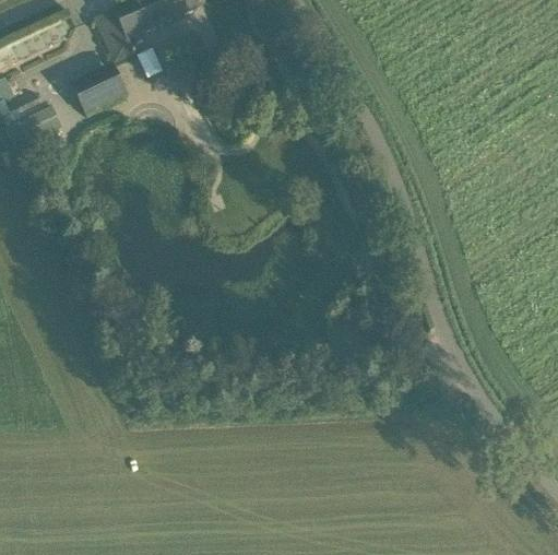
[(200,6),(197,0),(130,0),(94,16),(116,61),(135,51),(129,37),(200,6)]
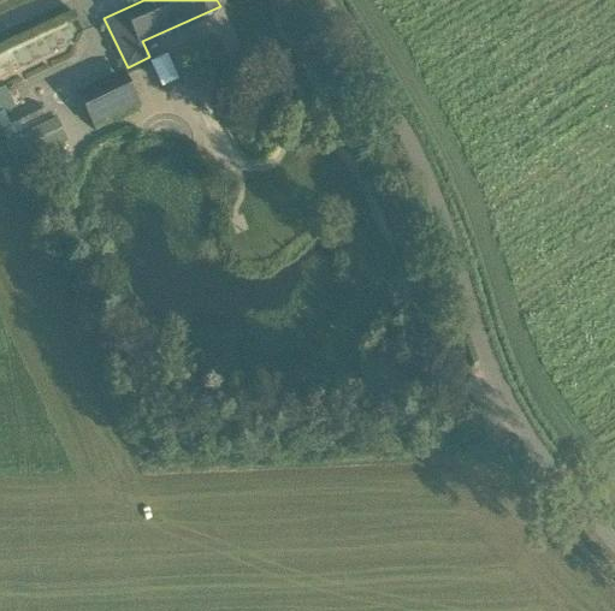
[(6,49),(0,52),(0,75),(16,67),(70,42),(72,35),(76,28),(71,18),(6,49)]
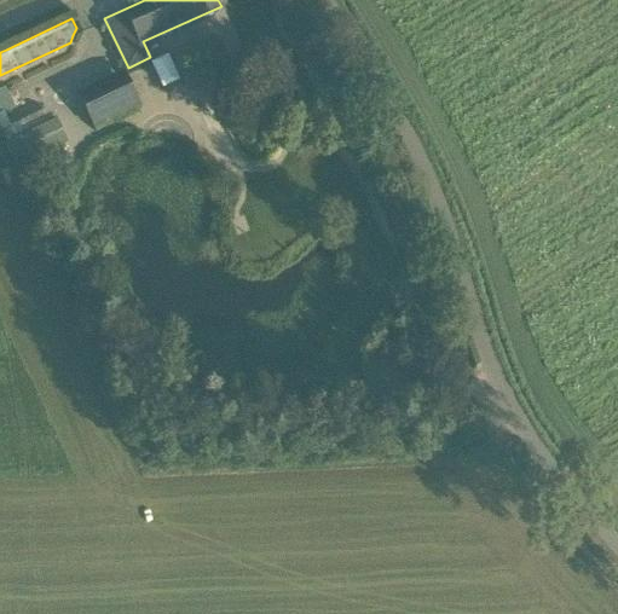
[(208,73),(218,69),(221,79),(234,74),(229,63),(230,63),(221,41),(198,51),(208,73)]
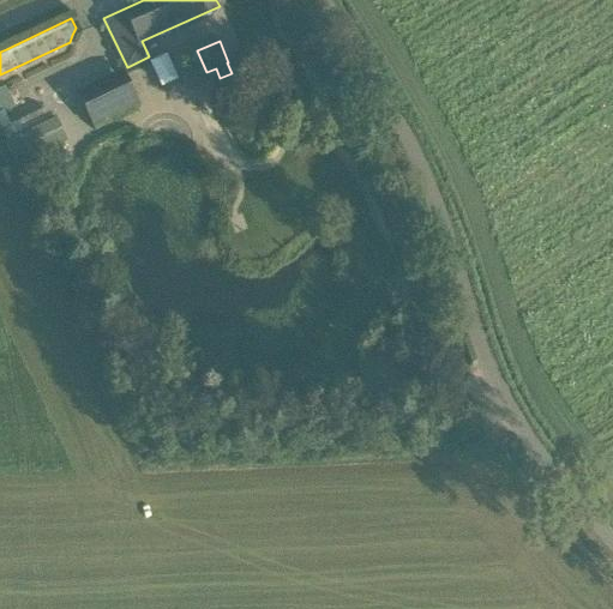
[(78,89),(95,125),(140,103),(122,67),(78,89)]
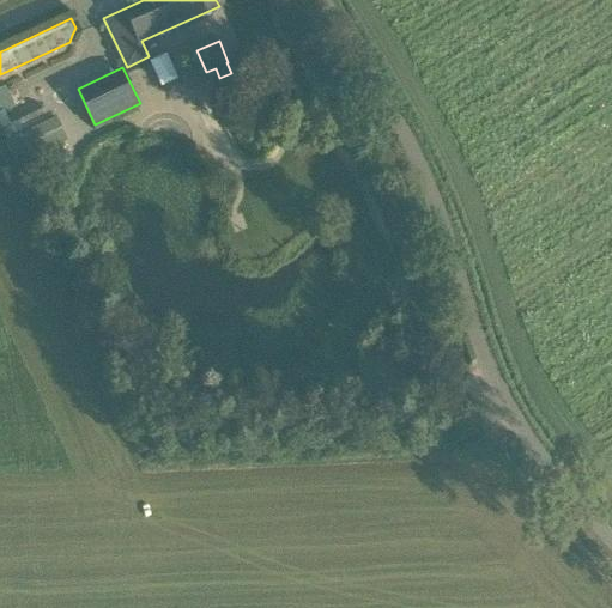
[(244,76),(222,85),(236,114),(258,104),(244,76)]
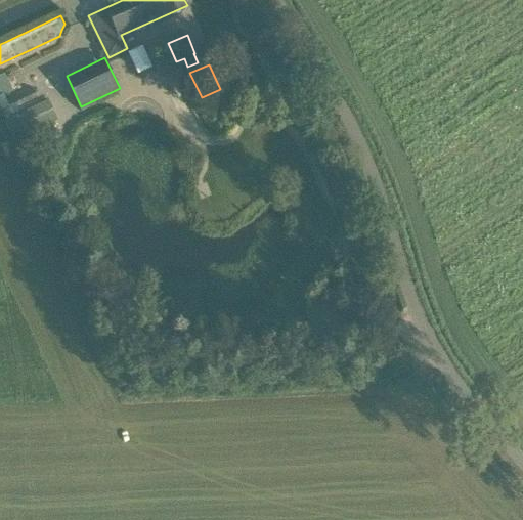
[(5,71),(0,73),(0,107),(0,109),(0,113),(2,119),(47,97),(46,95),(38,91),(10,104),(4,92),(13,88),(19,85),(14,74),(8,77),(5,71)]
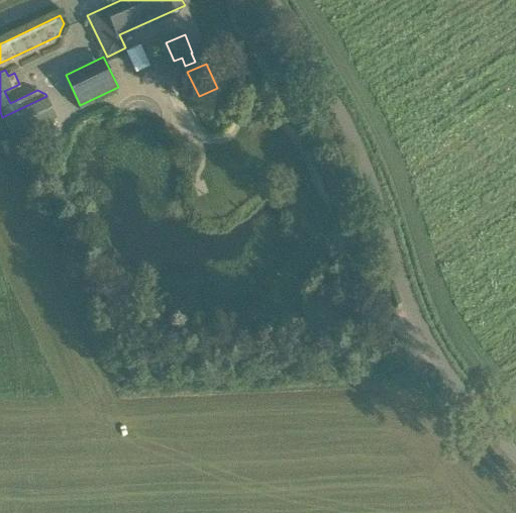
[(35,127),(57,117),(47,98),(3,119),(19,154),(42,142),(35,127)]
